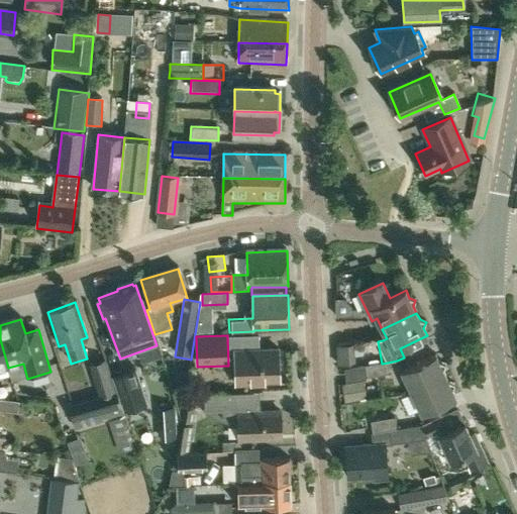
[(256,381),(278,380),(277,349),(233,350),(234,385),(256,384),(256,381)]
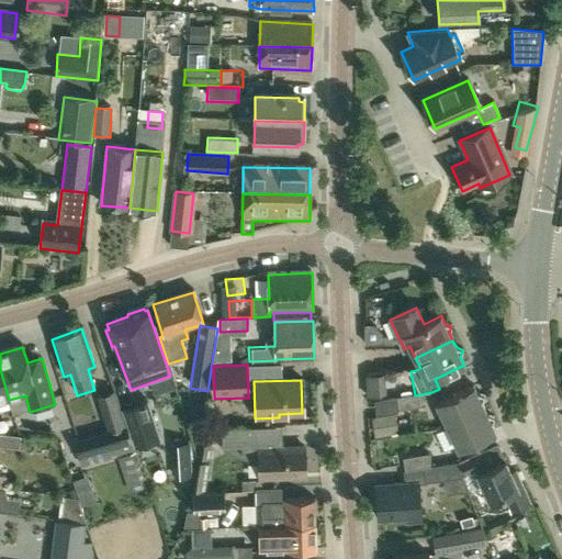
[(437,404),(448,426),(485,410),(482,403),(484,397),(478,394),(474,387),(437,404)]
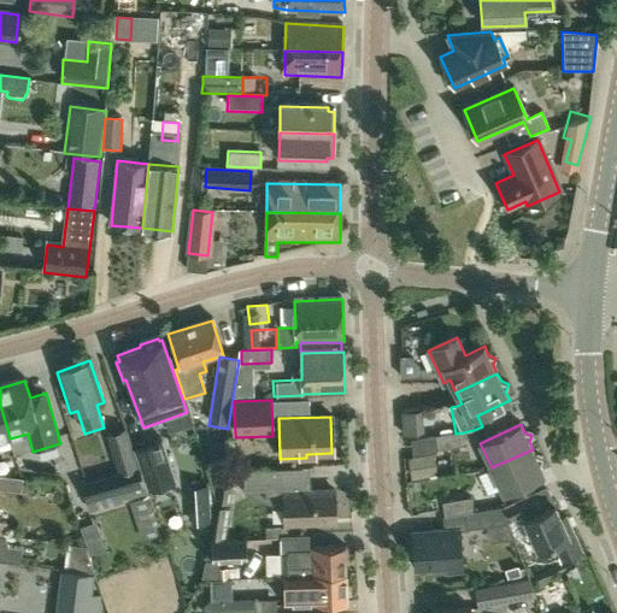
[(106,436),(117,476),(139,469),(127,430),(106,436)]
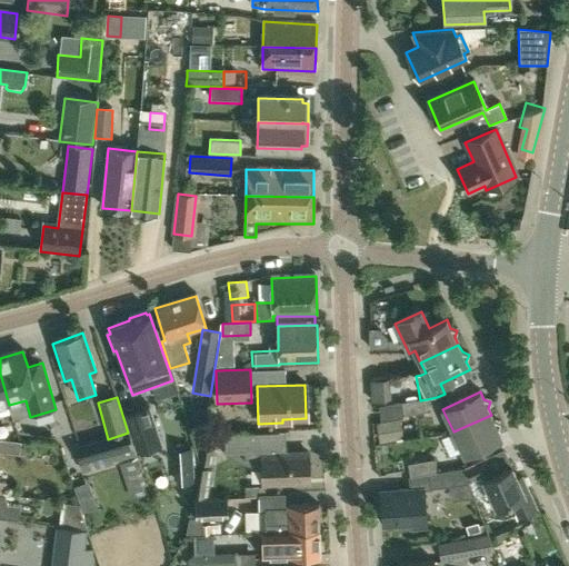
[(429,411),(427,399),(420,400),(399,404),(401,417),(429,411)]
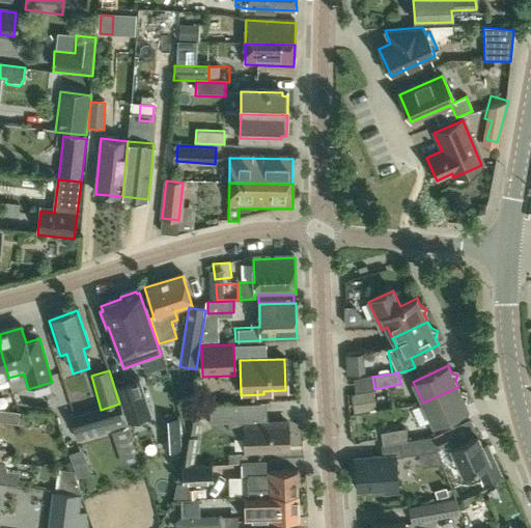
[(126,422),(149,414),(138,379),(115,387),(120,404),(119,404),(126,422)]
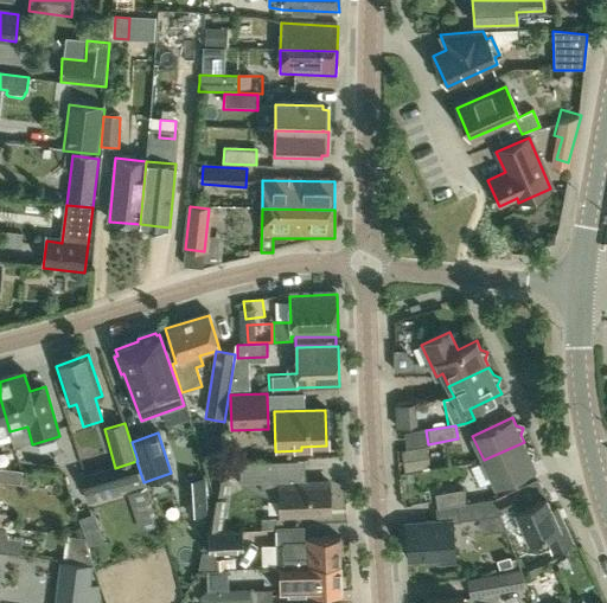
[(494,485),(535,466),(531,457),(534,451),(526,448),(524,442),(484,460),(494,485)]
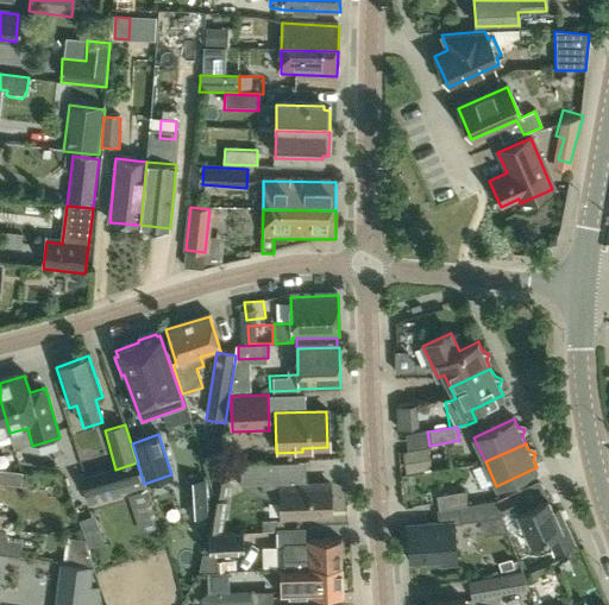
[(280,516),(330,514),(328,484),(305,485),(303,461),(239,464),(240,489),(278,502),(280,516)]
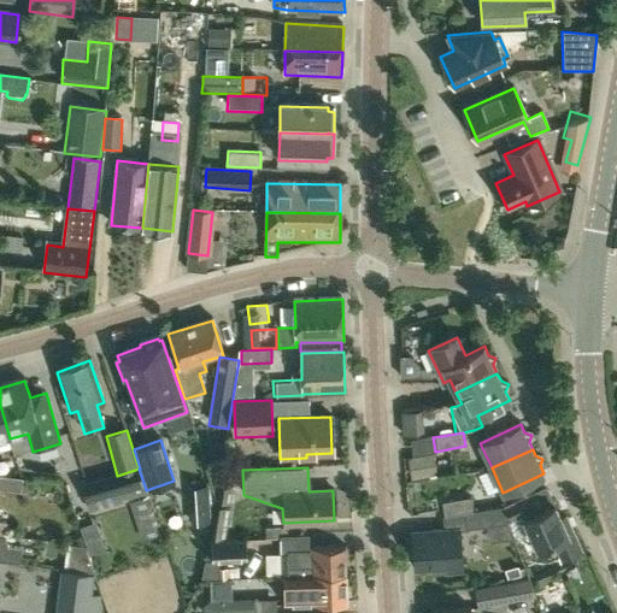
[(139,469),(117,476),(82,485),(89,511),(145,494),(145,490),(146,490),(139,469)]
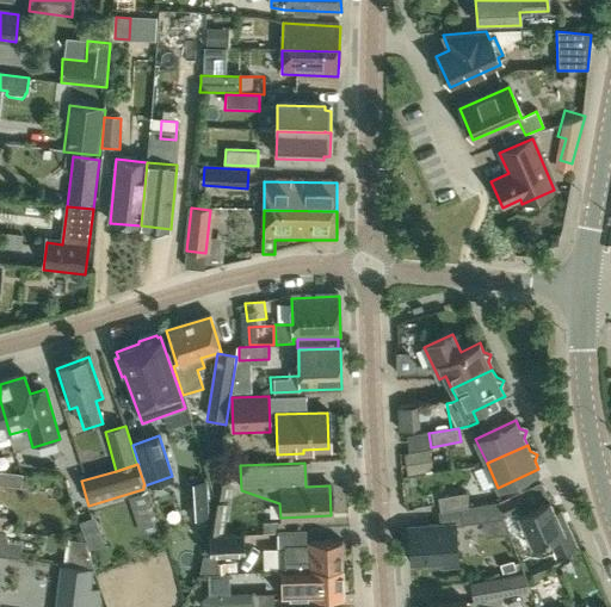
[(22,477),(0,475),(0,485),(20,489),(22,477)]
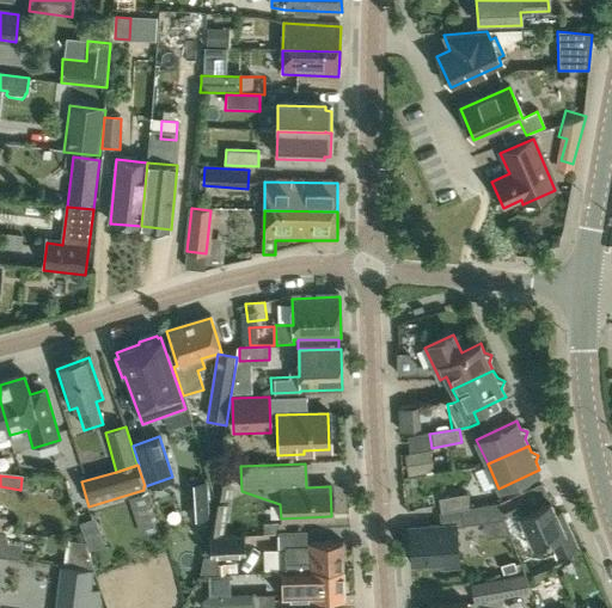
[(524,493),(500,505),(506,519),(531,508),(524,493)]
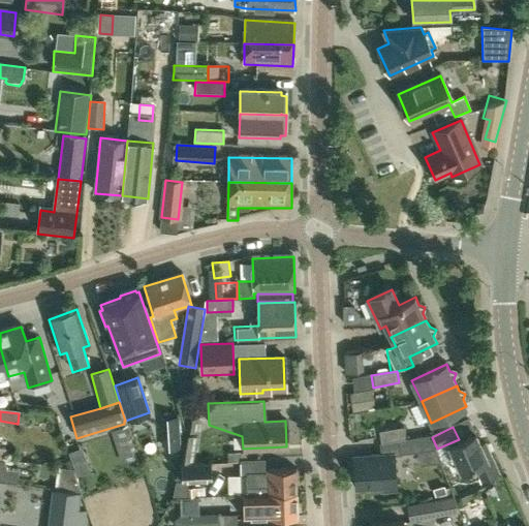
[(379,433),(381,445),(406,441),(404,429),(379,433)]
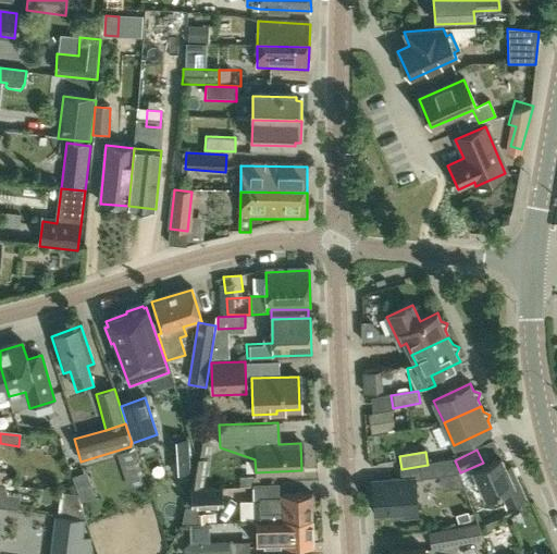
[(507,505),(524,497),(511,467),(507,469),(502,457),(473,470),(486,496),(500,490),(507,505)]
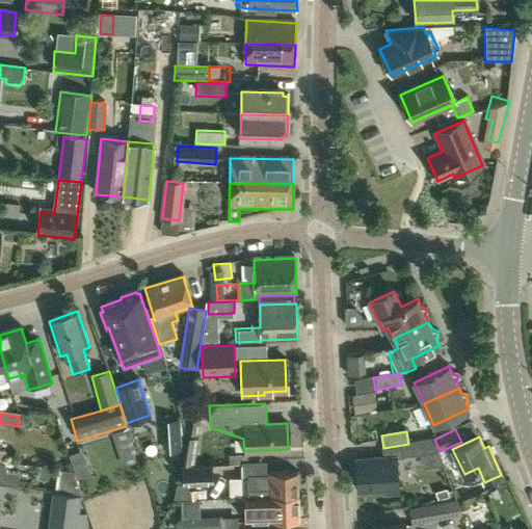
[(403,459),(403,458),(427,455),(429,469),(442,468),(437,453),(439,453),(433,440),(408,444),(383,448),(382,448),(383,458),(356,460),(358,492),(384,491),(384,496),(399,495),(397,460),(403,459)]
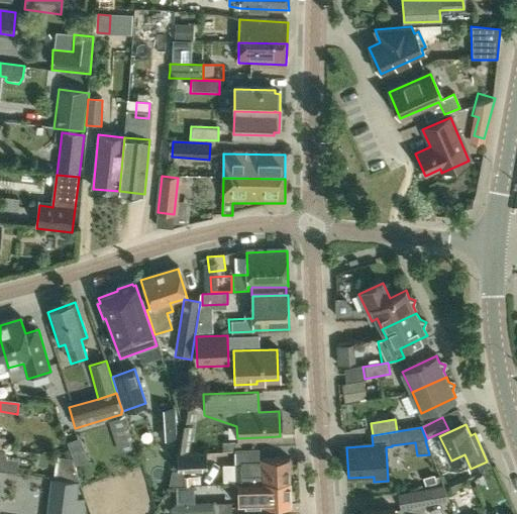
[(176,440),(176,430),(162,431),(162,441),(176,440)]
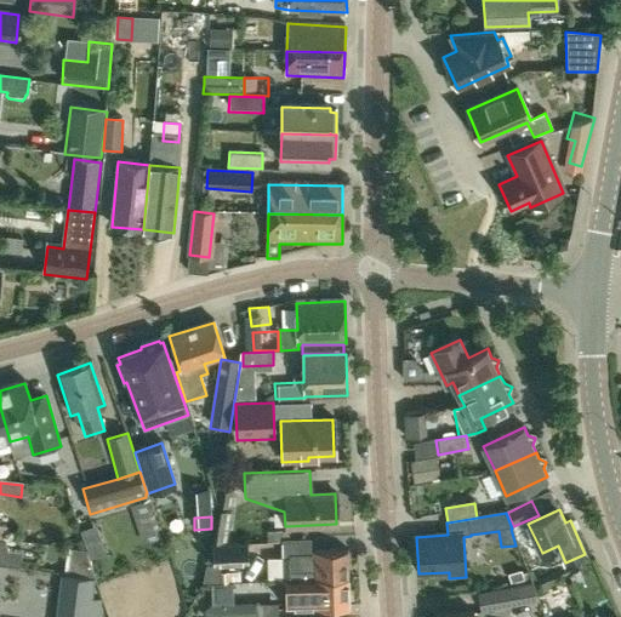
[(109,556),(104,535),(93,537),(97,559),(109,556)]
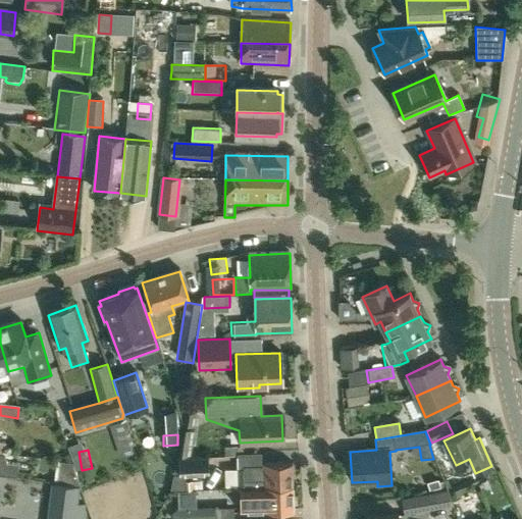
[(172,477),(169,492),(185,492),(185,483),(185,477),(207,475),(206,459),(178,461),(178,477),(172,477)]
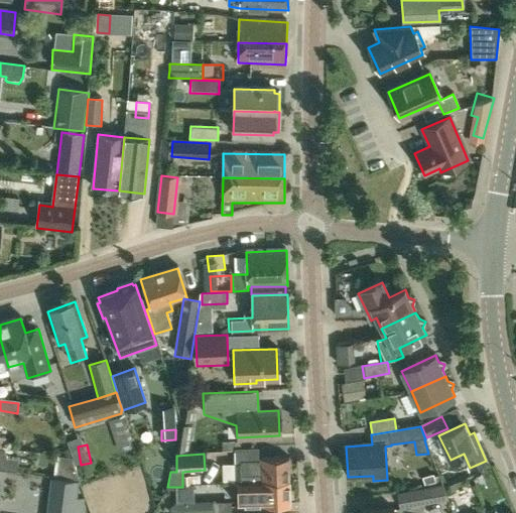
[(6,456),(0,455),(0,471),(17,474),(18,462),(6,460),(6,456)]
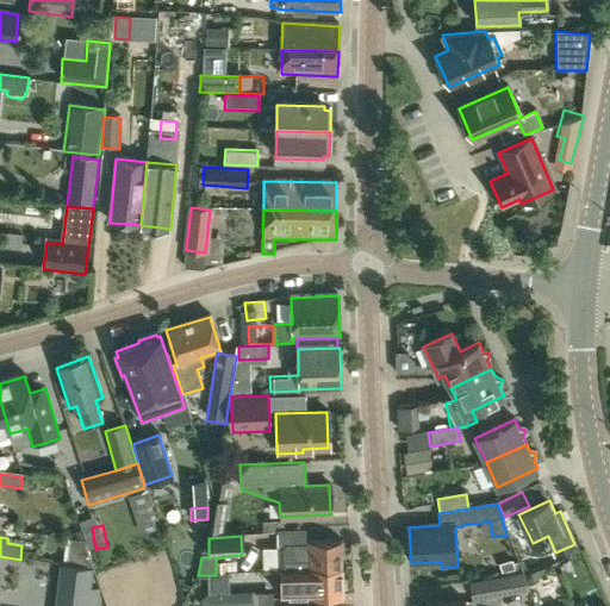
[(306,544),(282,545),(282,563),(307,562),(309,570),(342,569),(341,542),(307,543),(306,543),(306,544)]
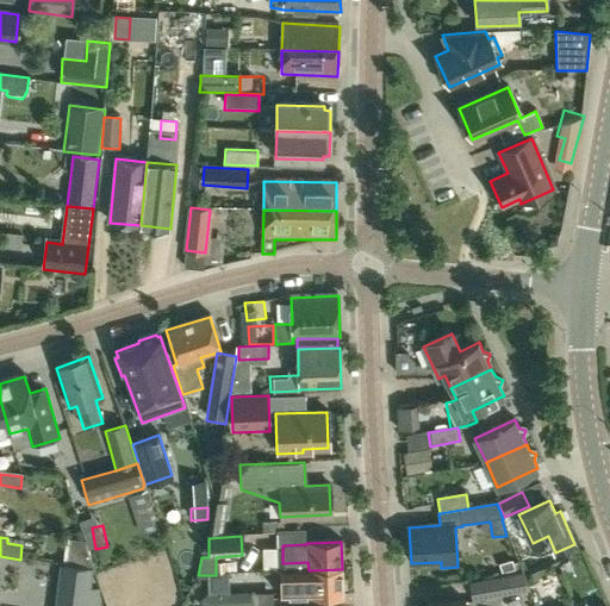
[(502,575),(505,574),(515,572),(514,566),(512,562),(499,566),(502,575)]
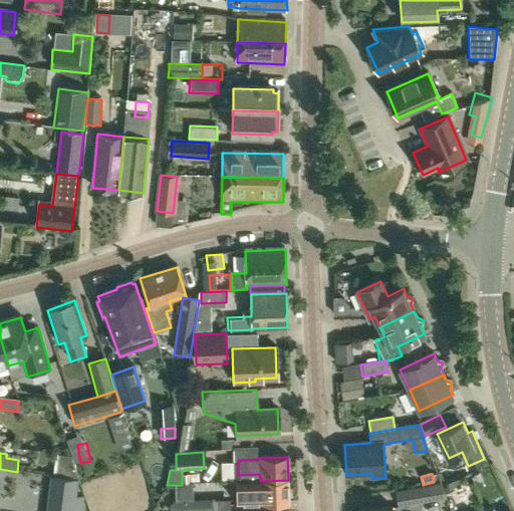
[(50,496),(76,499),(78,481),(53,478),(50,496)]
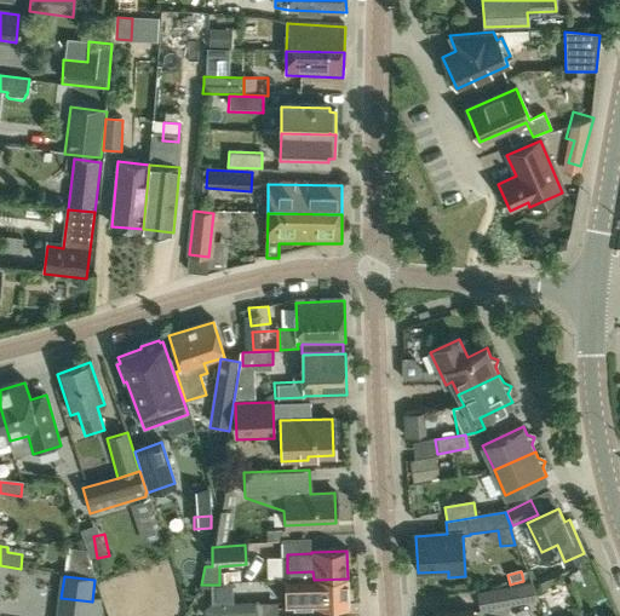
[(314,580),(285,581),(285,589),(285,608),(348,606),(348,579),(314,580)]
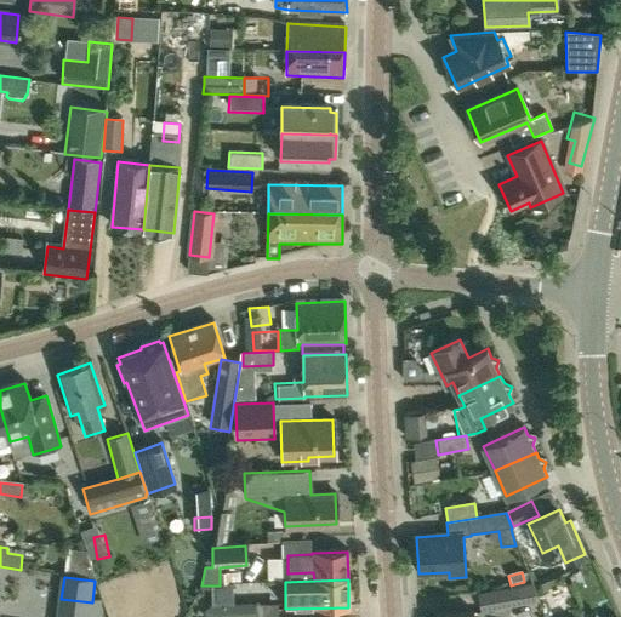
[(511,589),(478,595),(480,613),(514,607),(536,604),(533,584),(530,584),(516,588),(511,589)]
